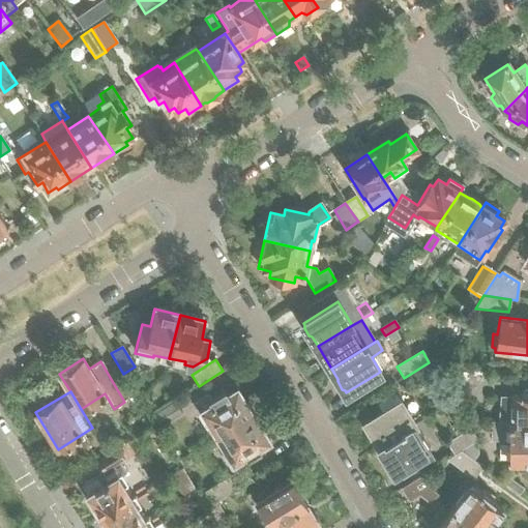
[(256,415),(247,401),(244,403),(237,391),(228,397),(225,392),(212,401),(208,394),(194,403),(207,426),(212,422),(221,437),(256,415)]
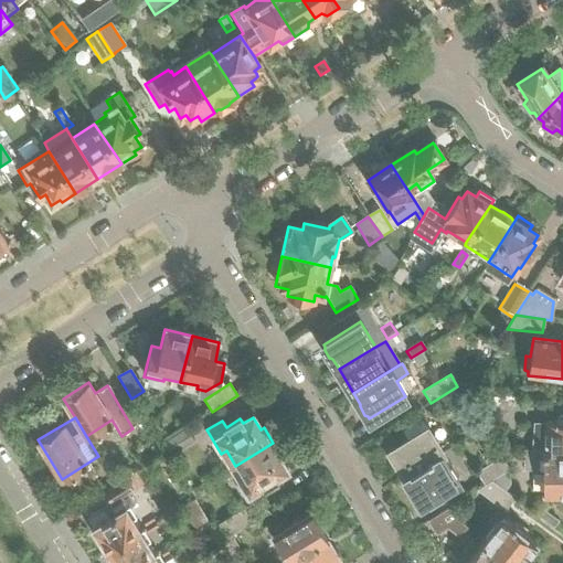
[(562,420),(555,420),(555,424),(545,425),(545,429),(542,429),(542,438),(545,438),(546,450),(523,450),(523,453),(562,453),(562,420)]
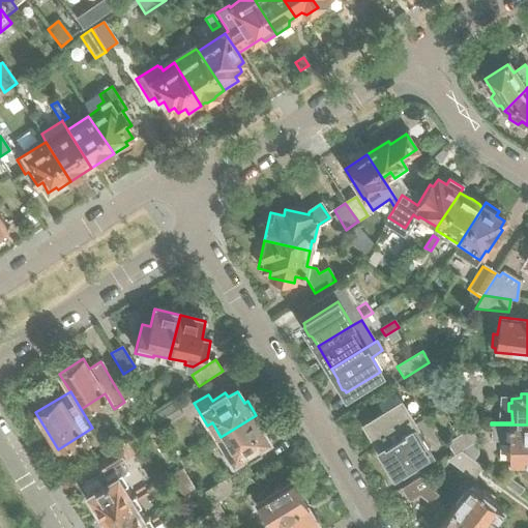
[(455,405),(449,397),(440,403),(445,410),(455,405)]
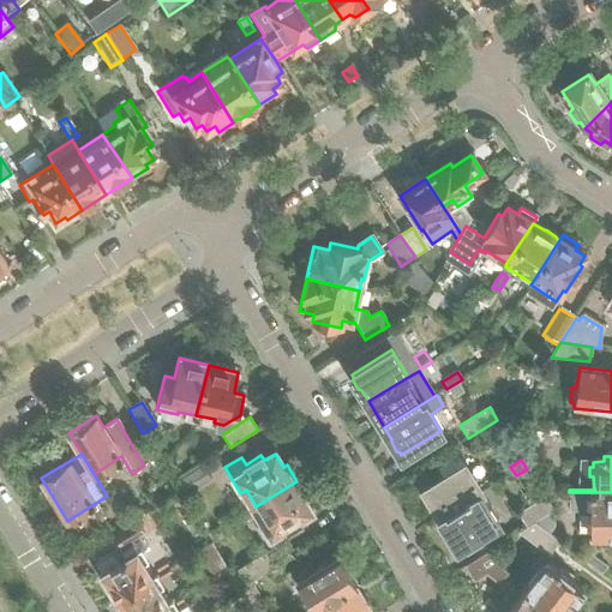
[(481,496),(463,467),(424,492),(426,495),(425,498),(431,507),(433,508),(441,519),(481,496)]
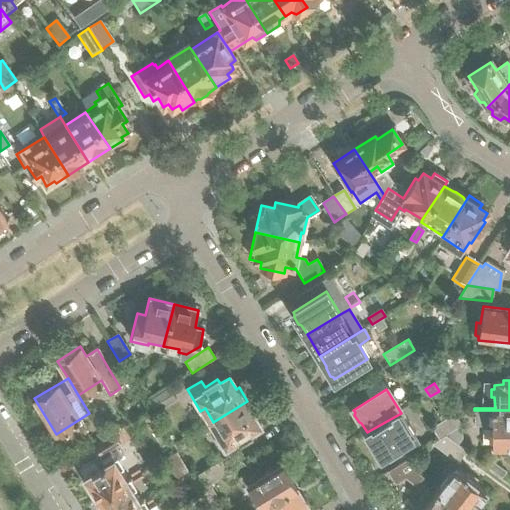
[(443,398),(439,391),(430,396),(435,404),(443,398)]
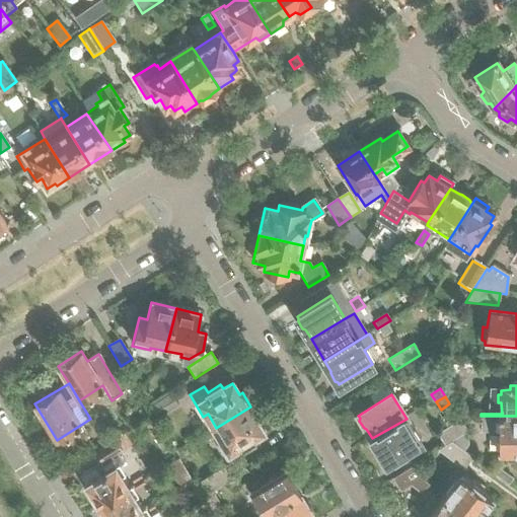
[(263,433),(255,421),(259,420),(250,407),(216,428),(217,430),(213,432),(221,444),(222,443),(229,454),(231,453),(232,454),(237,450),(237,449),(239,447),(241,452),(256,443),(253,438),(263,433)]
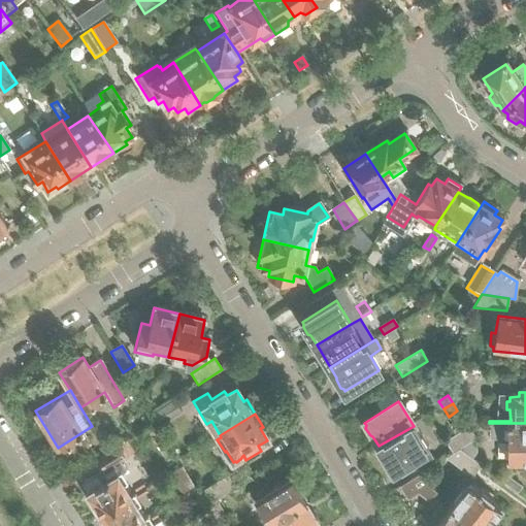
[(479,425),(471,414),(463,420),(468,427),(470,430),(479,425)]
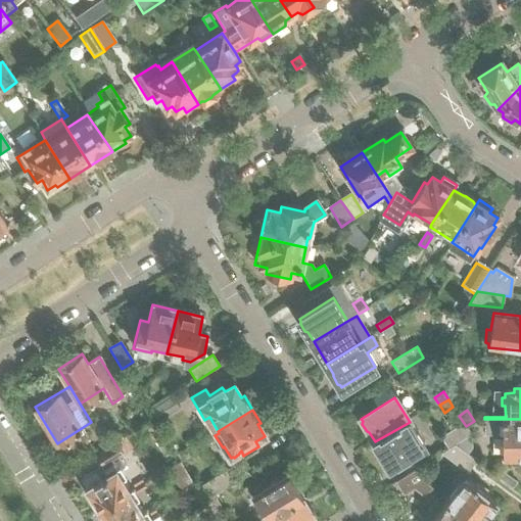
[(520,457),(520,419),(484,419),(484,436),(505,436),(505,462),(519,462),(519,457),(520,457)]
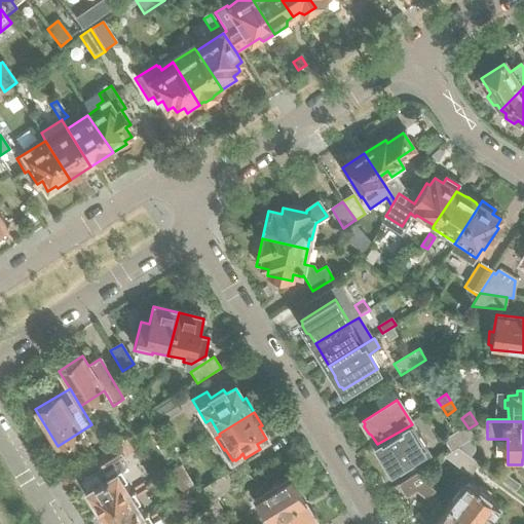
[(425,446),(412,424),(377,444),(383,454),(383,456),(387,464),(390,465),(391,468),(425,446)]
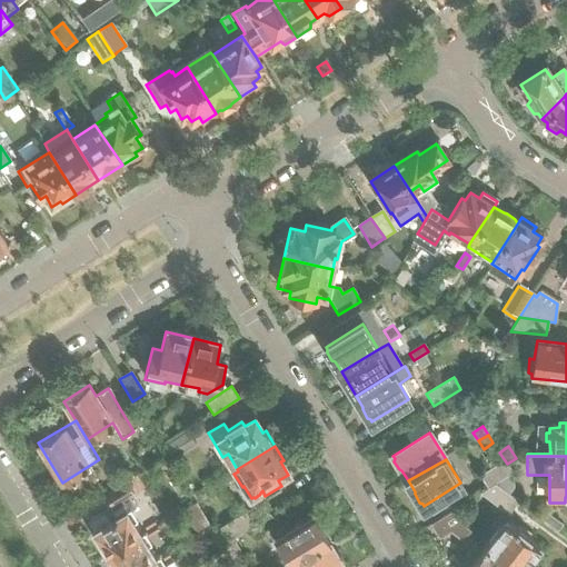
[(168,460),(156,467),(165,481),(176,475),(168,460)]
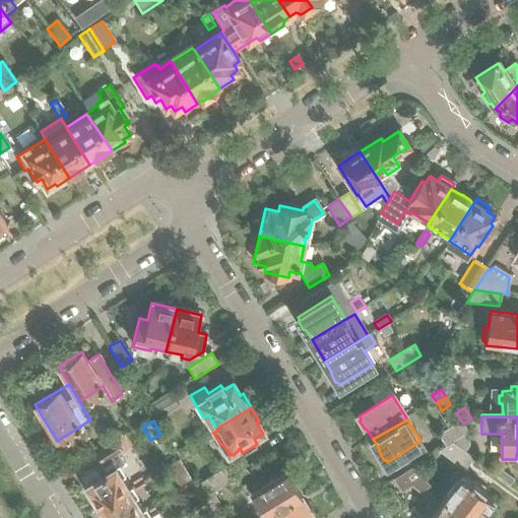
[(468,433),(463,424),(461,421),(438,436),(445,448),(452,443),(461,437),(468,433)]
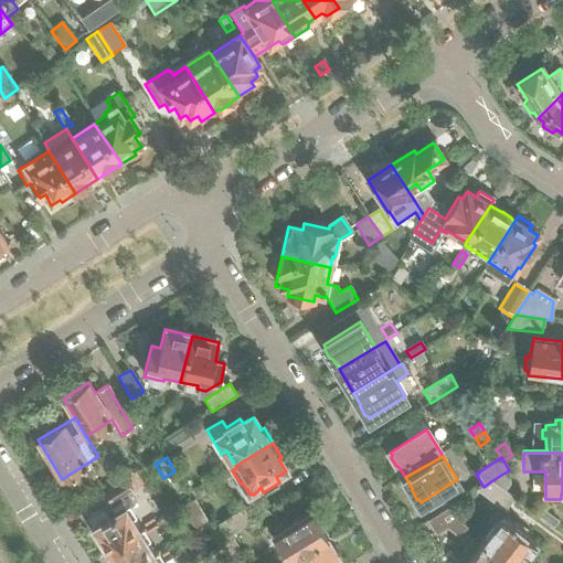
[(97,477),(92,469),(85,474),(91,481),(97,477)]
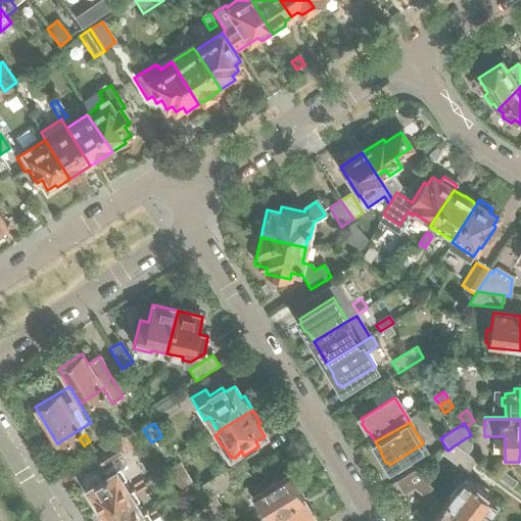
[(467,450),(467,444),(464,439),(455,445),(464,453),(467,450)]
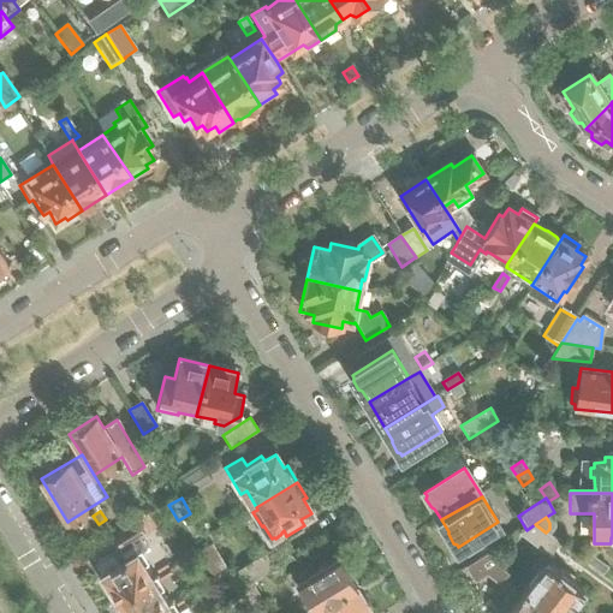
[(141,540),(147,535),(138,522),(113,537),(120,549),(121,552),(141,540)]
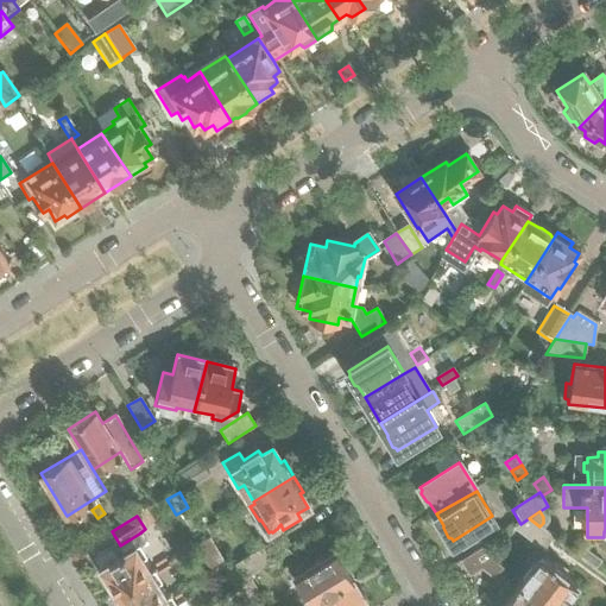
[(554,538),(540,526),(529,518),(521,524),(512,529),(543,551),(554,538)]
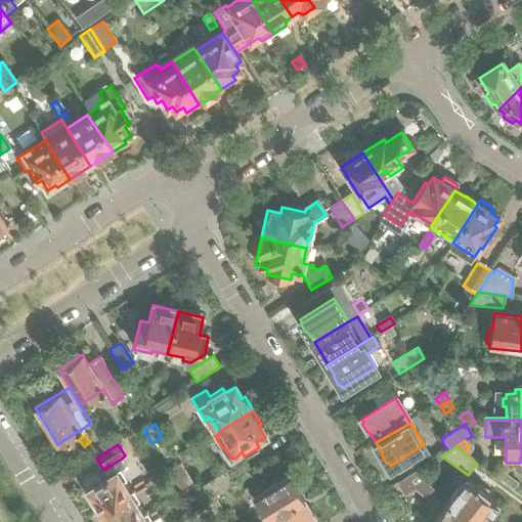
[(130,495),(117,474),(125,468),(120,460),(103,470),(102,468),(80,481),(92,501),(92,504),(95,510),(98,511),(99,513),(130,495)]
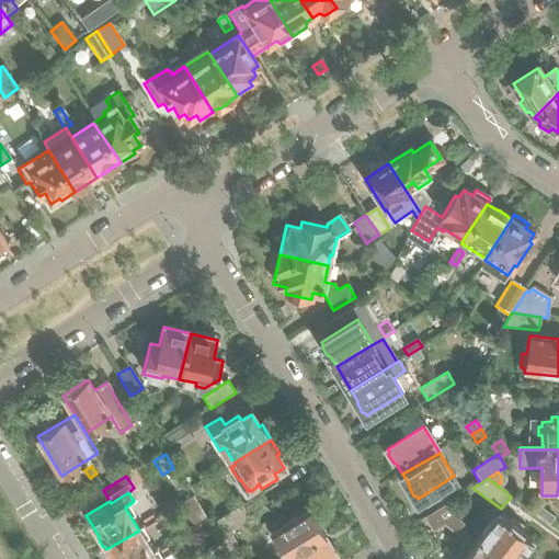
[(463,523),(455,517),(447,505),(426,518),(428,520),(425,521),(431,531),(433,529),(434,531),(444,525),(455,534),(463,523)]
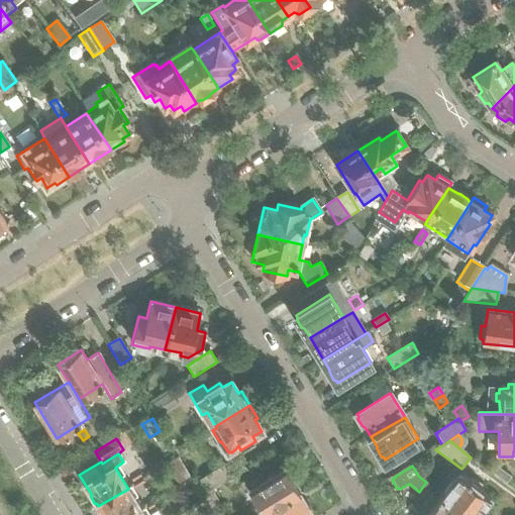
[(302,494),(293,480),(292,480),(286,470),(275,476),(274,474),(260,482),(262,486),(251,492),(265,514),(268,514),(299,496),(302,494)]
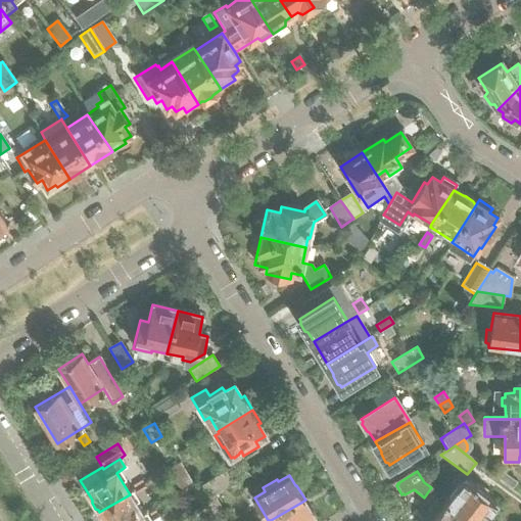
[(496,505),(487,498),(488,494),(473,482),(470,486),(462,480),(457,487),(458,488),(446,502),(470,520),(485,520),(489,516),(488,515),(496,505)]
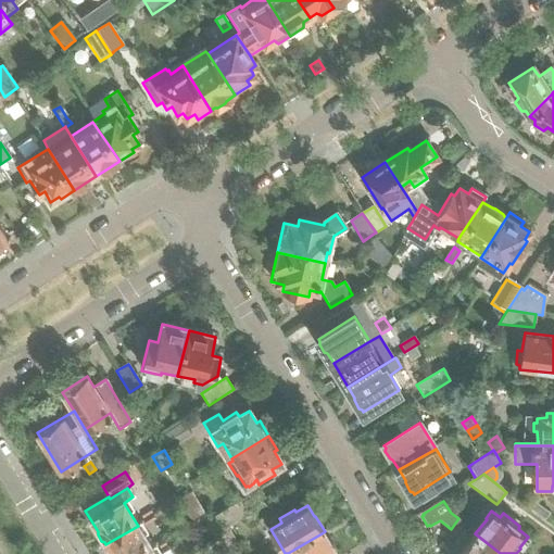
[(155,521),(152,515),(142,521),(147,527),(155,521)]
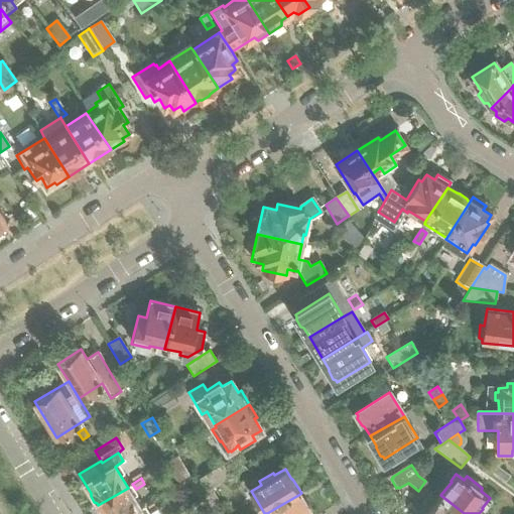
[(132,513),(141,509),(128,488),(98,505),(103,513),(132,513)]
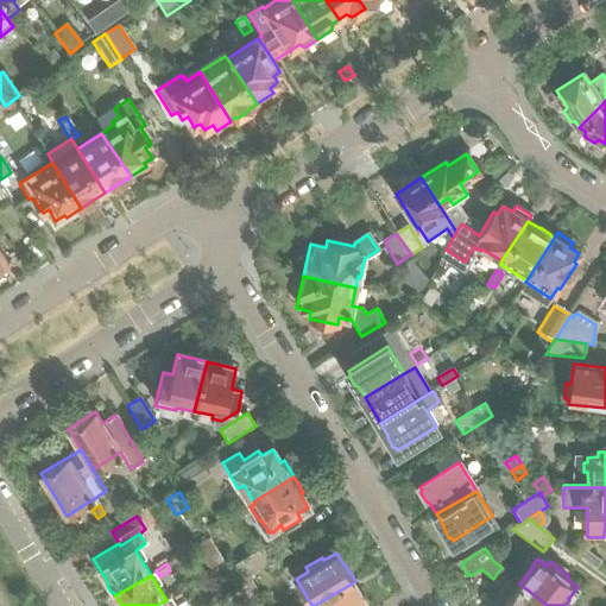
[(366,605),(366,603),(361,594),(359,593),(352,584),(315,605),(366,605)]
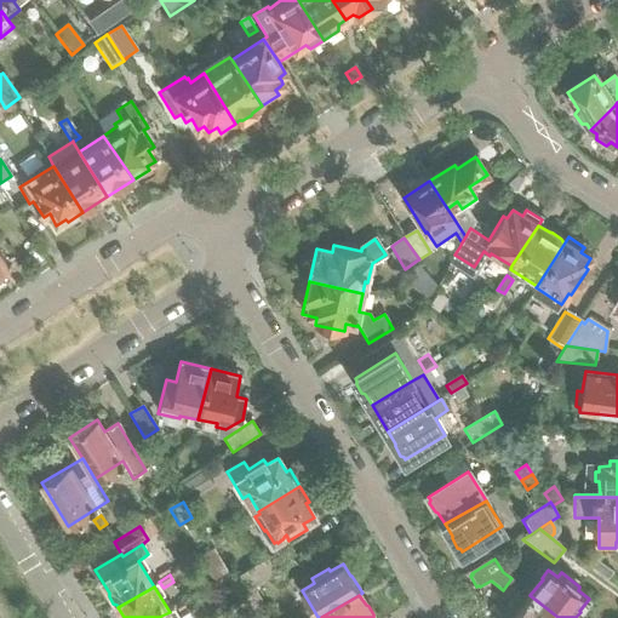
[(558,617),(530,595),(526,601),(519,595),(499,617),(558,617)]
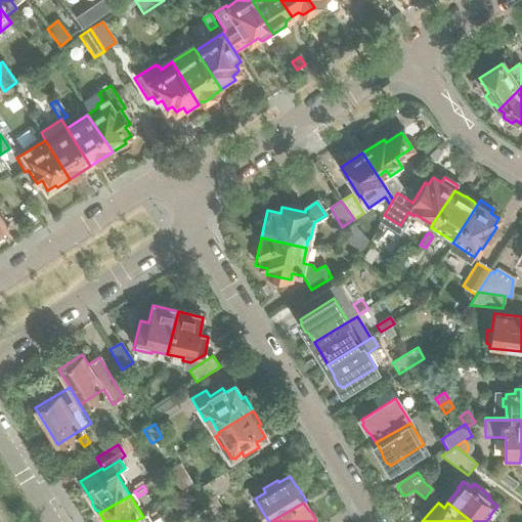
[(151,518),(160,513),(157,507),(147,513),(151,518)]
